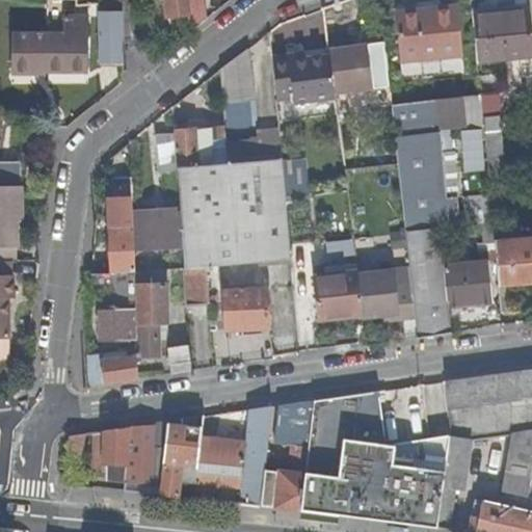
[(147,0),(150,21),(167,19),(167,18),(165,0),(147,0)]
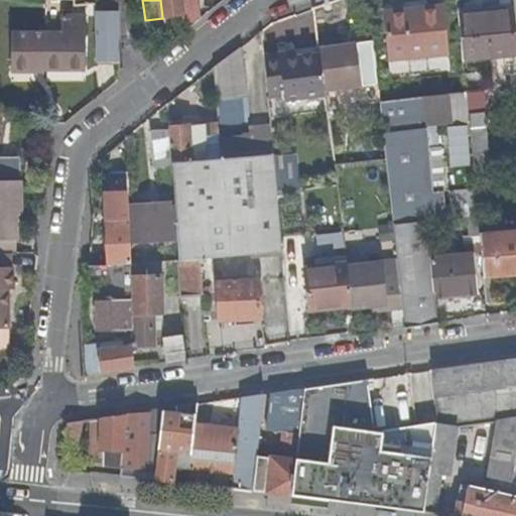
[(160,0),(162,17),(185,14),(182,0),(160,0)]
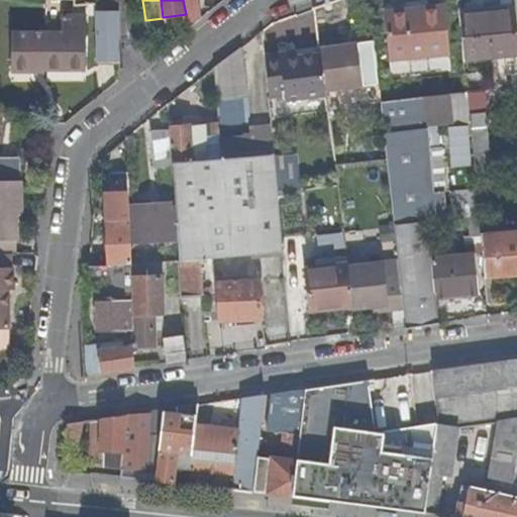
[(186,0),(187,14),(189,23),(200,14),(198,0),(186,0)]
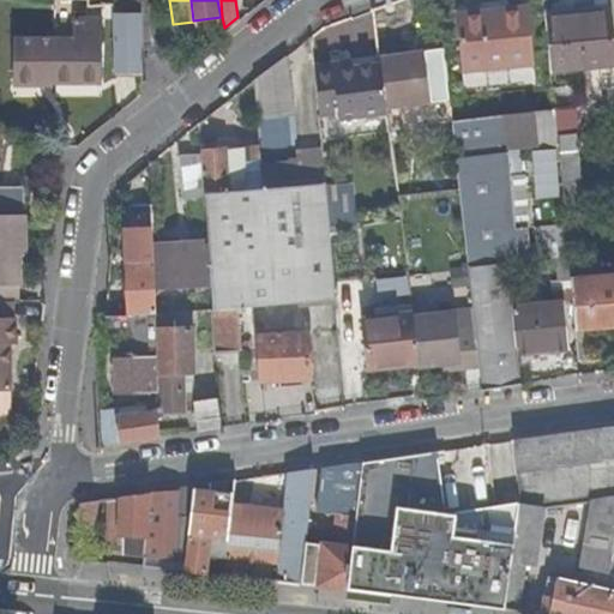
[(113,12),(142,12),(140,2),(118,2),(112,2),(113,12)]
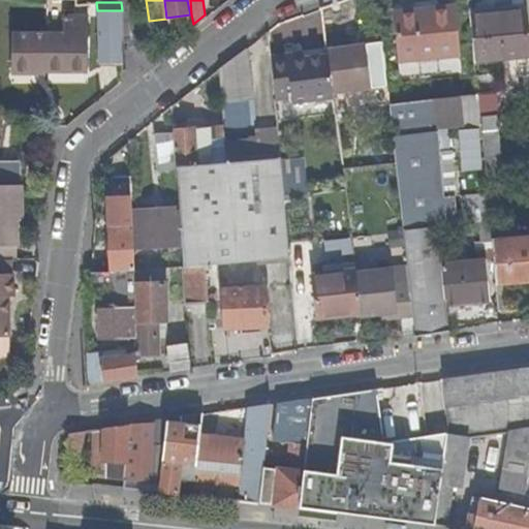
[(460,58),(456,5),(394,10),(398,62),(460,58)]
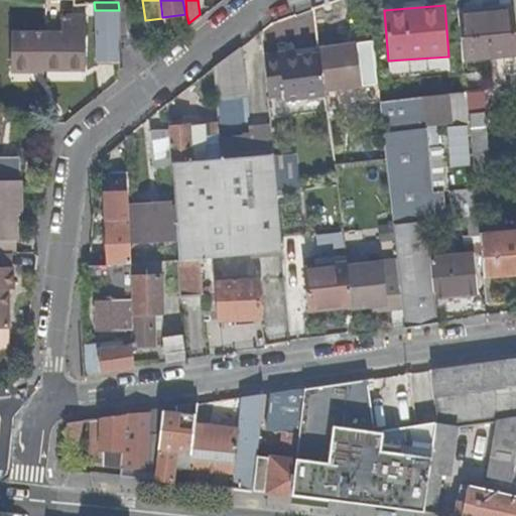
[(96,61),(121,60),(119,10),(95,10),(96,61)]
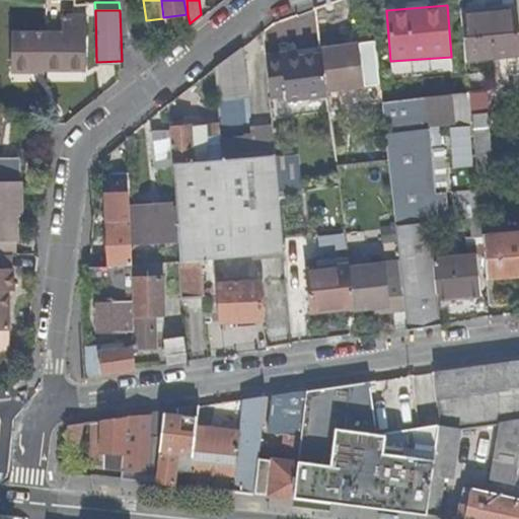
[(460,16),(465,60),(517,55),(517,56),(518,56),(515,10),(460,16)]
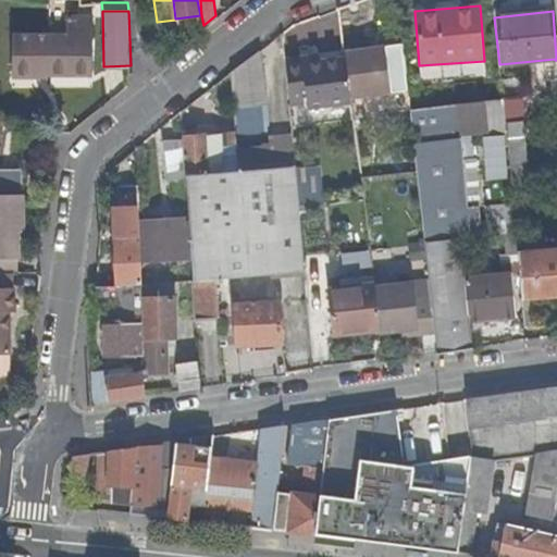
[(49,72),(49,74),(93,73),(93,15),(62,15),(62,34),(49,34),(49,72)]
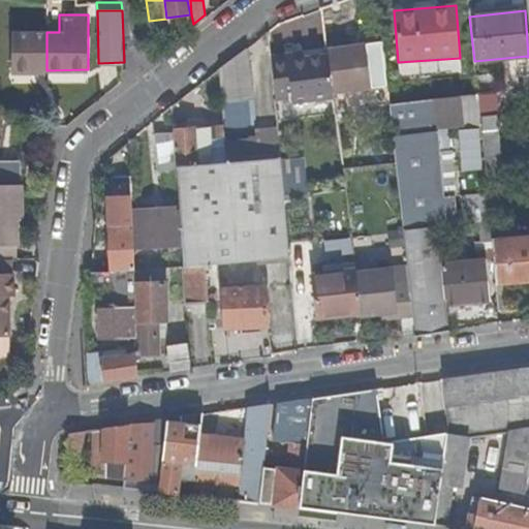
[(47,68),(47,32),(12,32),(12,71),(33,71),(34,67),(47,68)]
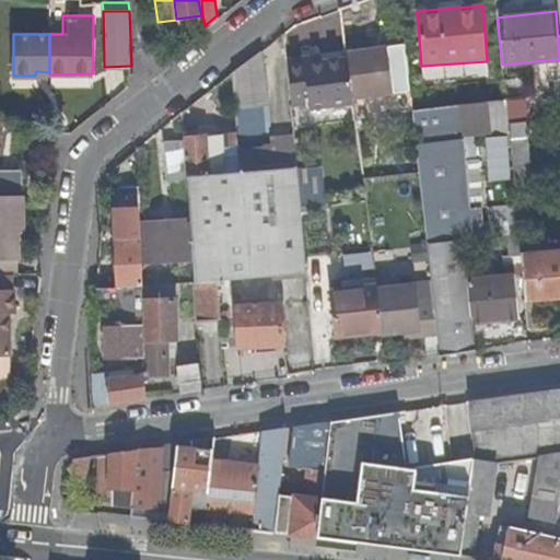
[(346,50),(352,97),(391,92),(389,81),(406,78),(401,42),(346,50)]
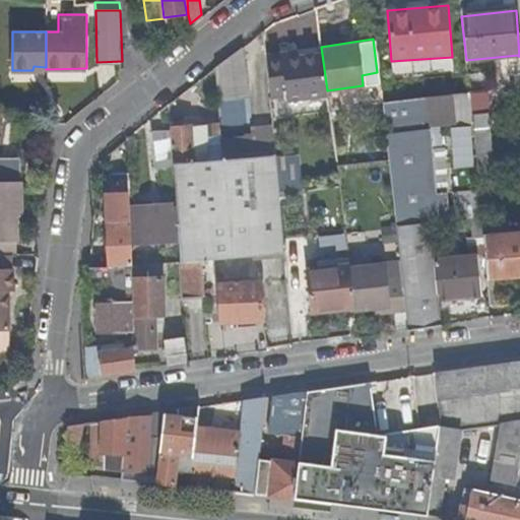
[(266,56),(270,98),(286,94),(286,100),(325,93),(320,53),(282,59),(282,54),(266,56)]
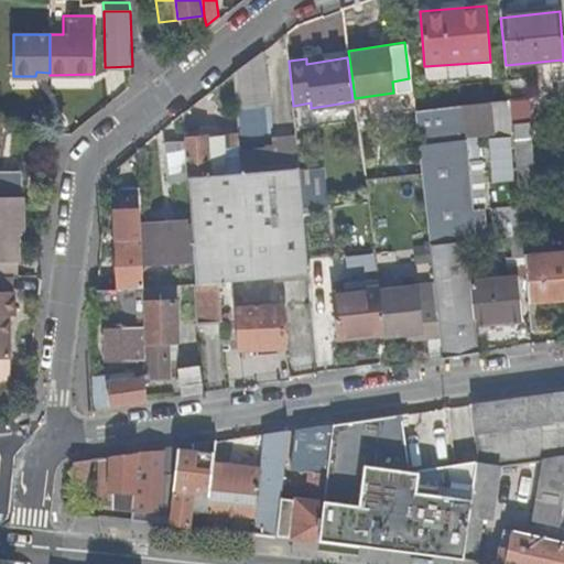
[(440,334),(443,359),(479,354),(476,325),(520,321),(516,279),(472,283),(470,268),(476,243),(489,242),(478,136),(511,131),(509,104),(414,111),(422,172),(436,302),(440,334)]
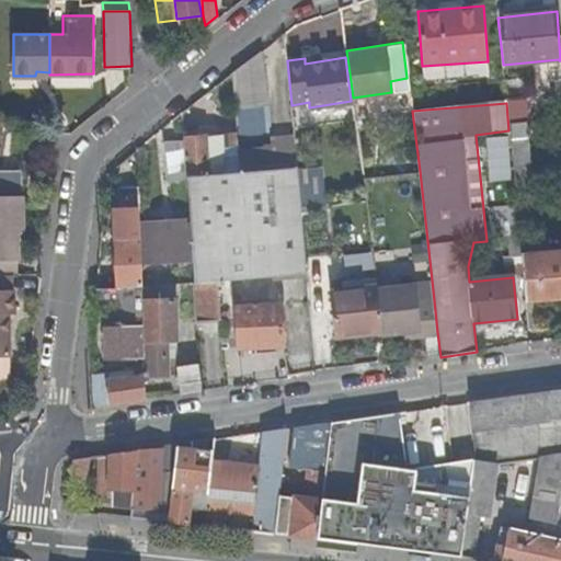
[(193,260),(194,283),(218,282),(221,282),(220,268),(305,263),(300,208),(297,170),(274,171),(268,106),(239,109),(244,173),(240,174),(224,175),(186,178),(187,181),(190,220),(193,260)]
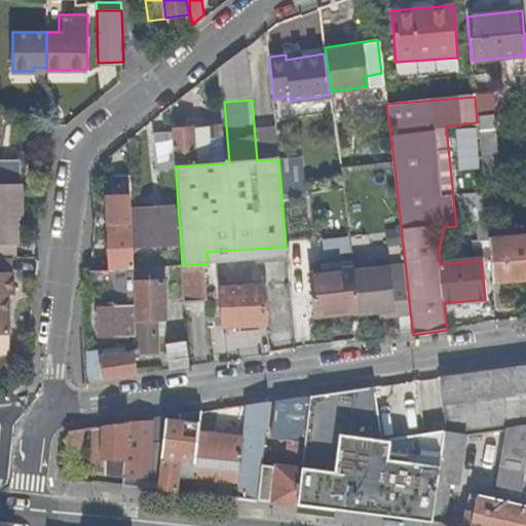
[(229,162),(224,102),(221,102),(222,127),(225,163),(229,162)]
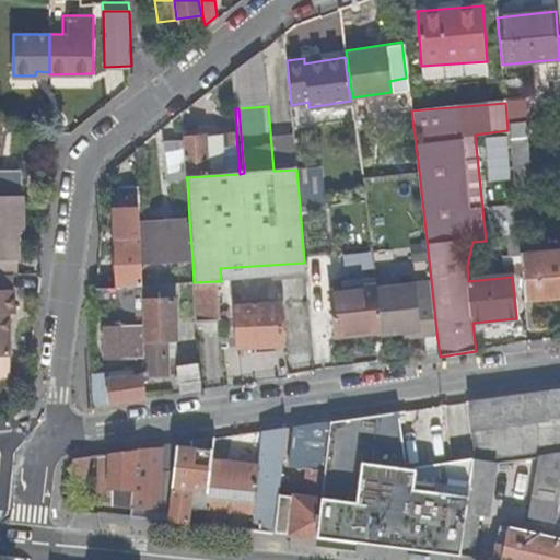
[(240,174),(236,136),(220,137),(223,175),(240,174)]
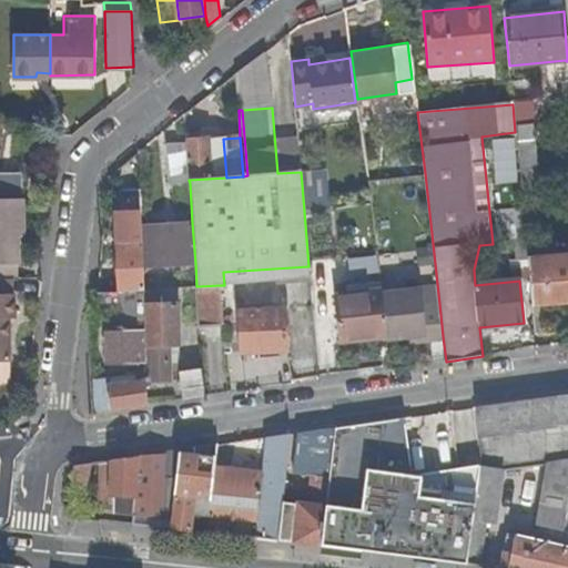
[(188,142),(186,142),(189,180),(226,178),(223,139),(188,142)]
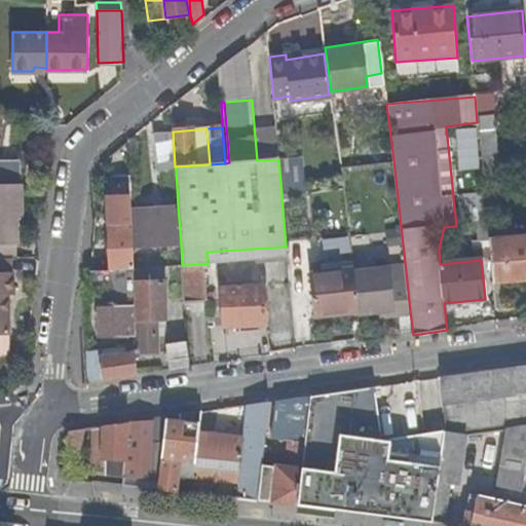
[(493,129),(478,130),(482,176),(497,175),(493,129)]
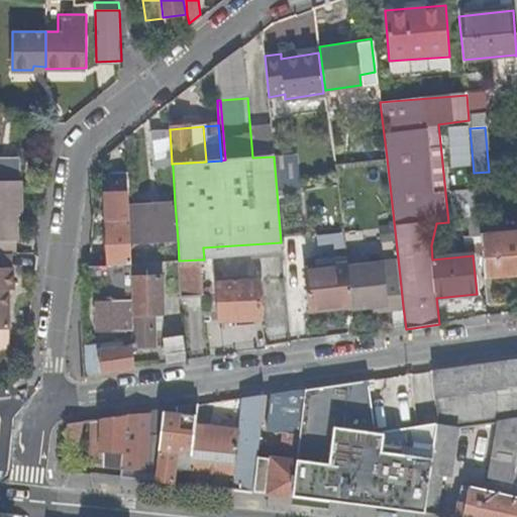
[(172,164),(170,129),(151,131),(153,168),(173,167),(172,164)]
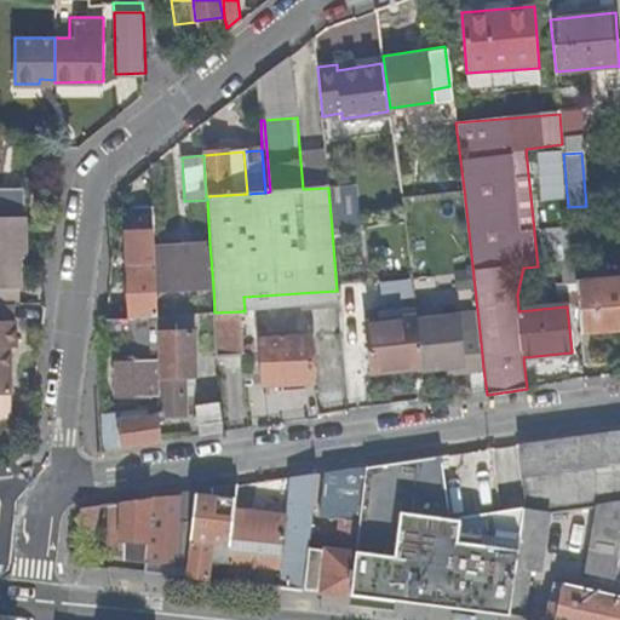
[(0,304),(16,304),(21,304),(21,257),(27,257),(26,189),(0,189),(0,304)]
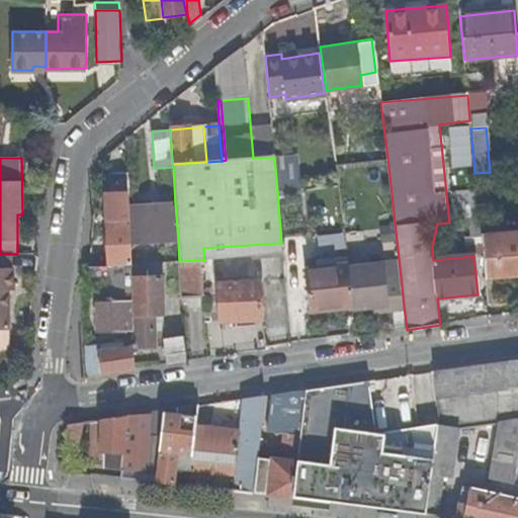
[(111,173),(112,196),(130,195),(127,171),(111,173)]
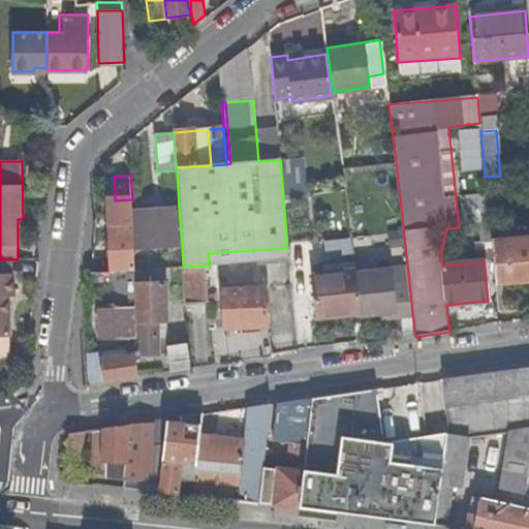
[(463,196),(465,226),(489,224),(487,194),(463,196)]
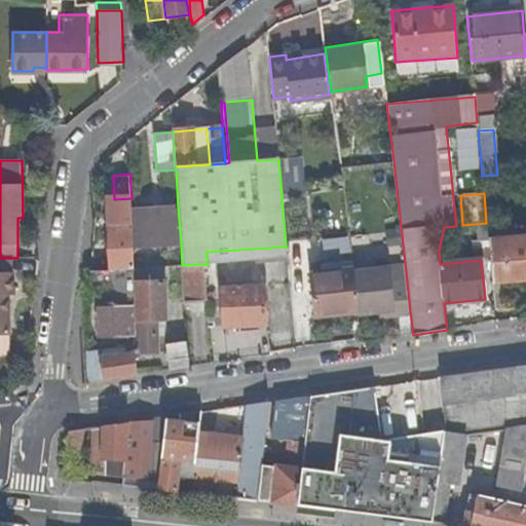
[(108,199),(111,270),(134,269),(133,248),(132,210),(132,198),(114,199),(108,199)]
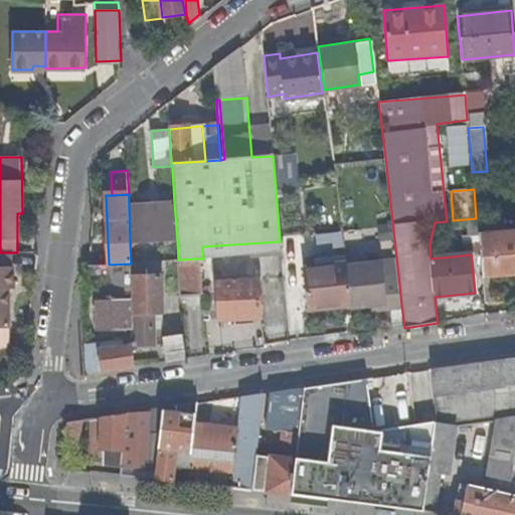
[(129,205),(130,242),(177,238),(174,202),(129,205)]
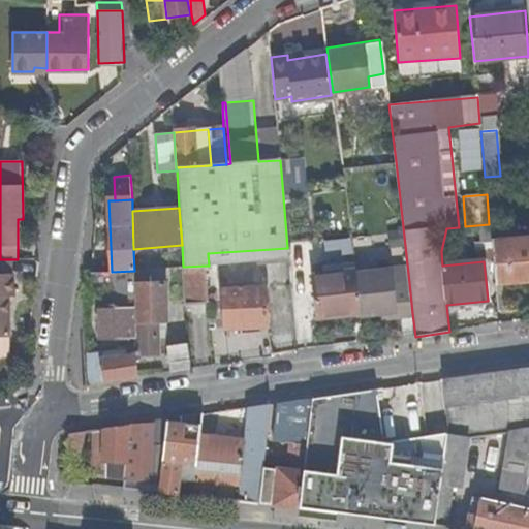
[(446,228),(441,251),(491,243),(491,241),(489,224),(465,226),(459,227),(446,228)]
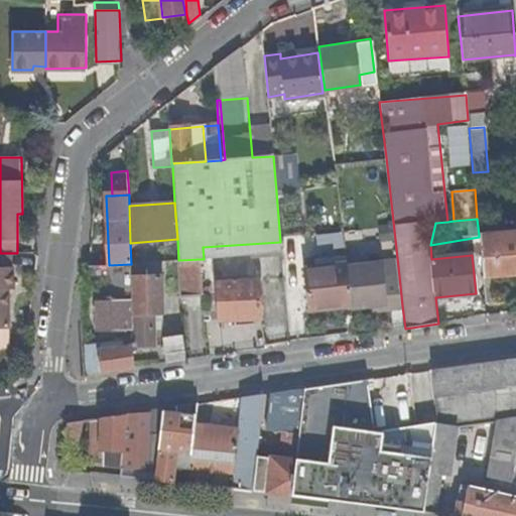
[(479,237),(483,278),(515,274),(515,231),(479,235),(479,237)]
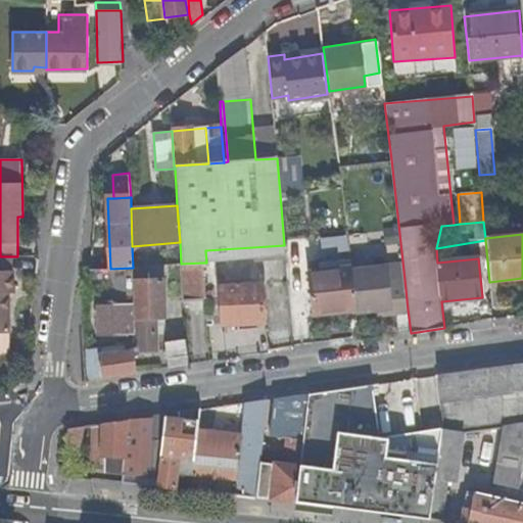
[(0,331),(9,331),(9,293),(13,293),(13,256),(0,256),(0,331)]
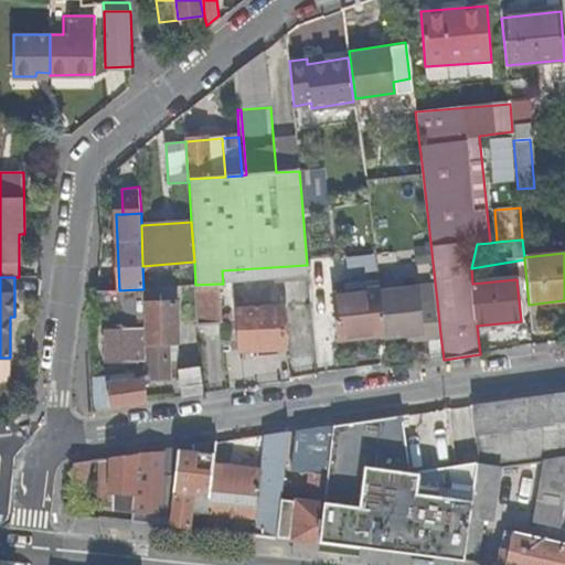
[(195,285),(199,326),(222,323),(220,284),(195,285)]
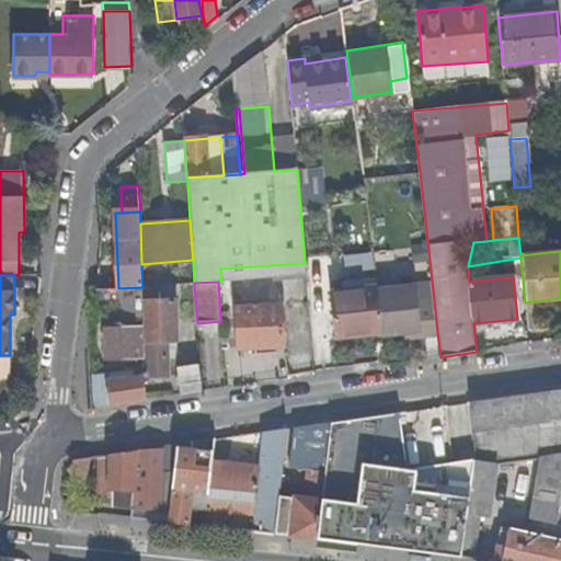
[(381,330),(381,332),(401,330),(419,328),(419,334),(437,332),(434,300),(418,301),(414,282),(376,286),(381,330)]
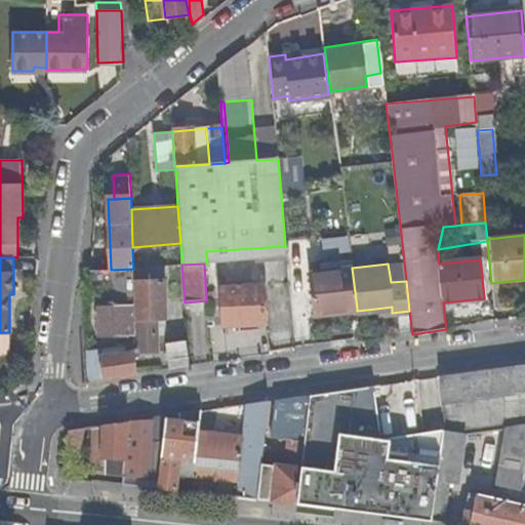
[(314,314),(357,309),(352,268),(352,265),(308,271),(314,314)]
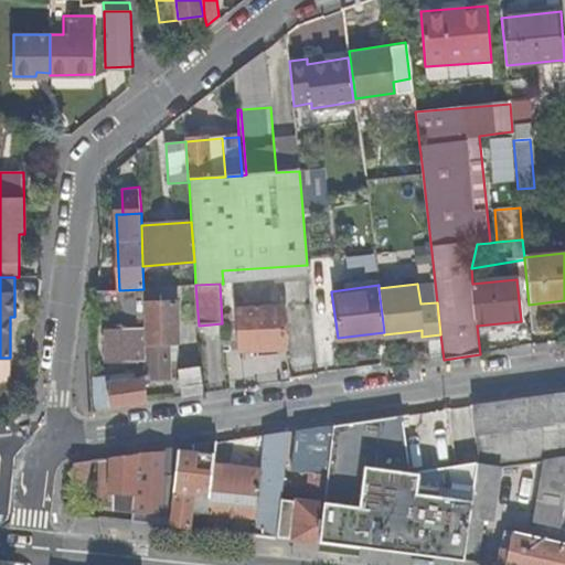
[(145,305),(174,304),(174,287),(144,289),(145,305)]
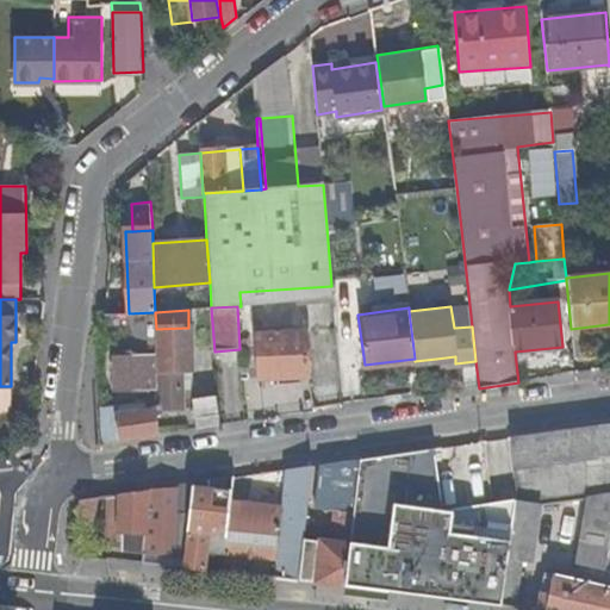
[(129,313),(106,315),(106,331),(134,330),(136,355),(113,355),(114,391),(157,390),(156,329),(155,312),(129,313)]
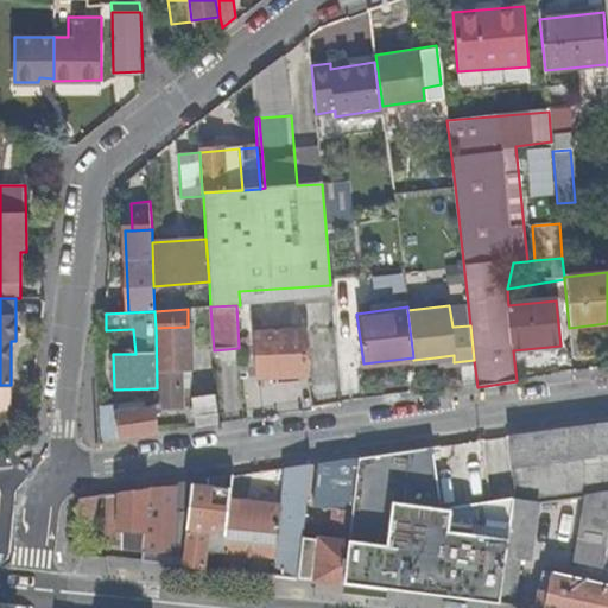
[(157,388),(158,409),(182,407),(181,378),(191,378),(190,327),(188,327),(156,328),(157,388)]
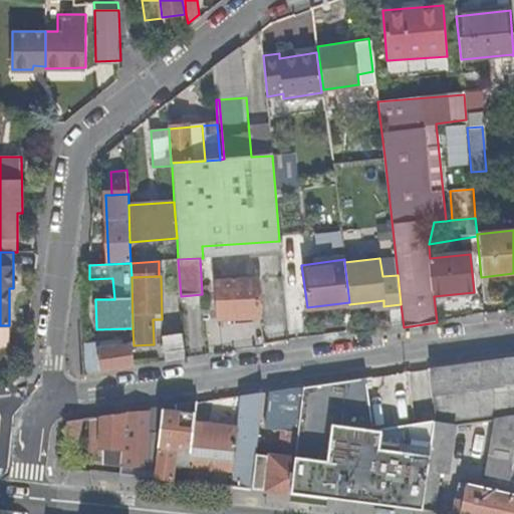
[(216,320),(260,318),(258,281),(215,283),(216,320)]
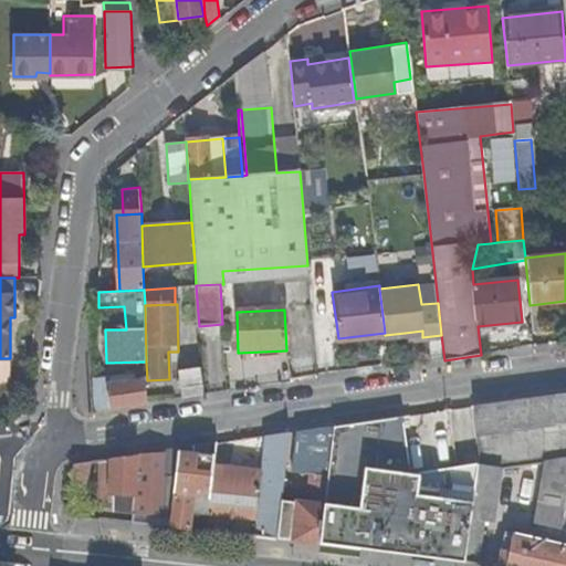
[(422,331),(405,333),(406,339),(422,337),(422,331)]
